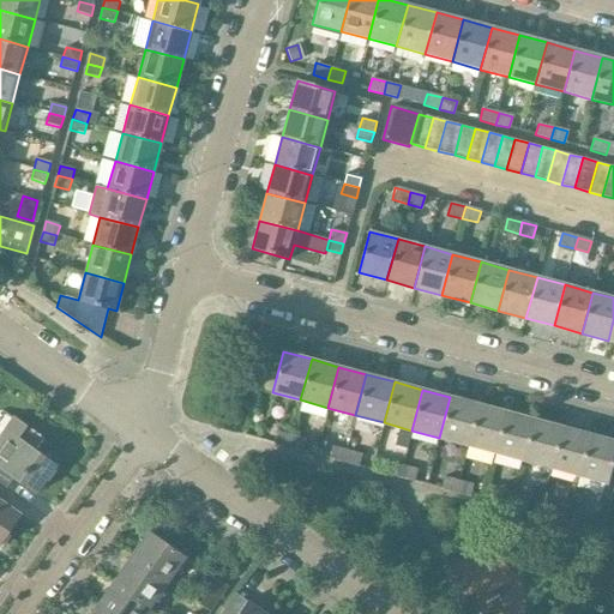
[(468,445),(479,404),(450,397),(439,438),(468,445)]
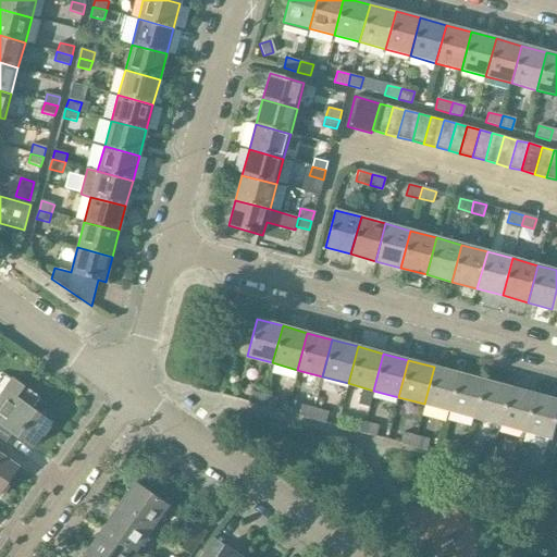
[(449,411),(460,374),(434,367),(424,404),(449,411)]
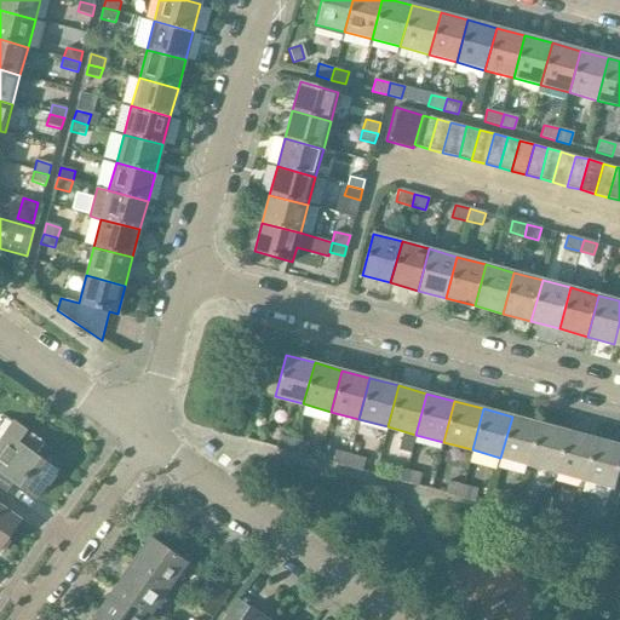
[(528,465),(539,424),(512,417),(500,458),(528,465)]
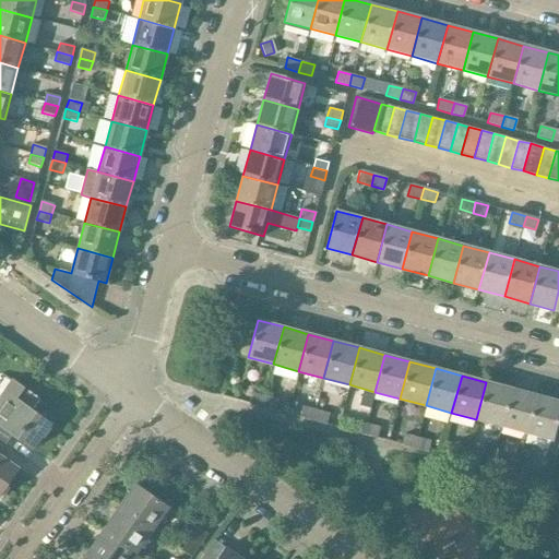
[(50,424),(31,411),(38,400),(11,380),(0,396),(0,441),(4,444),(12,435),(32,449),(50,424)]
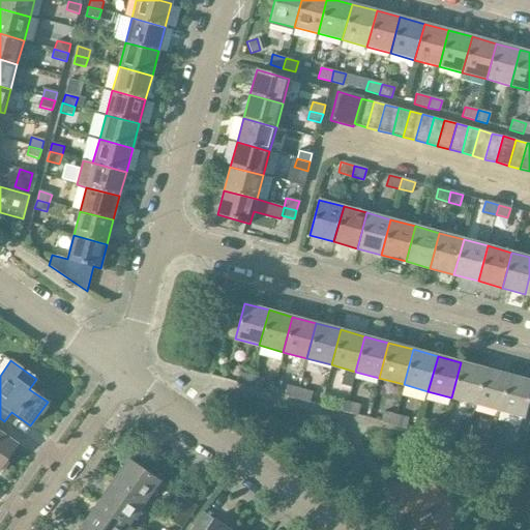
[(475,404),(486,369),(461,362),(451,398),(475,404)]
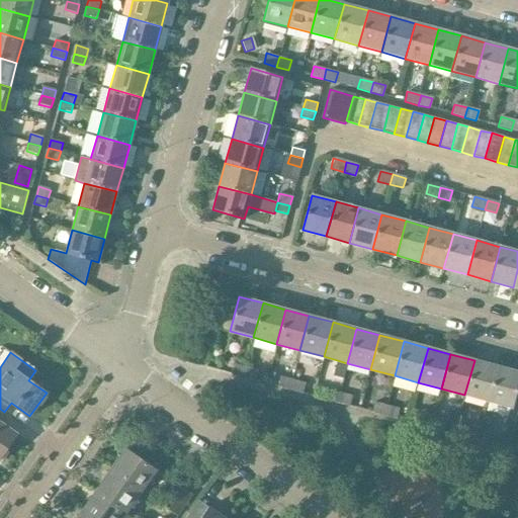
[(489,402),(498,367),(475,360),(464,395),(489,402)]
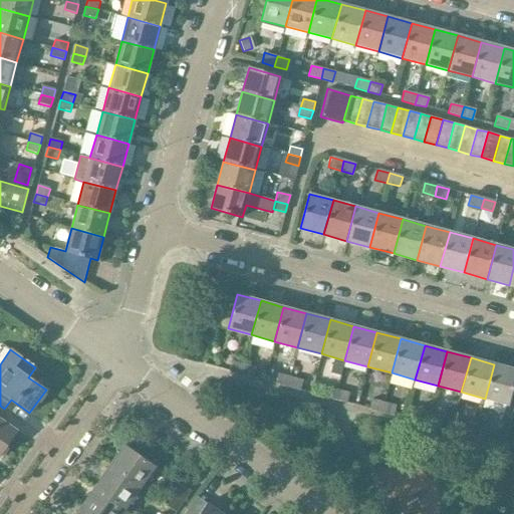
[(241,374),(243,364),(232,361),(229,371),(241,374)]
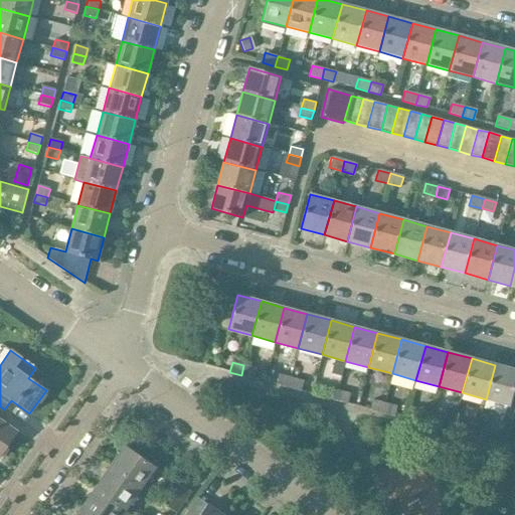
[(253,378),(256,369),(243,365),(241,375),(253,378)]
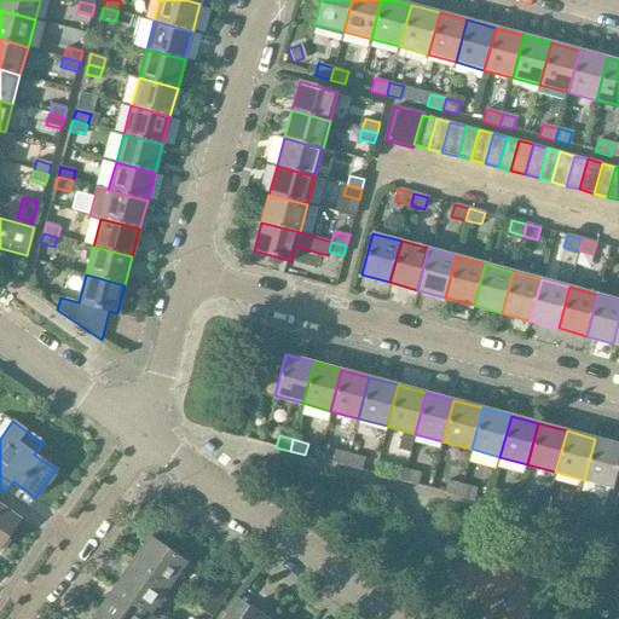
[(612,487),(618,460),(618,445),(595,439),(584,480),(612,487)]
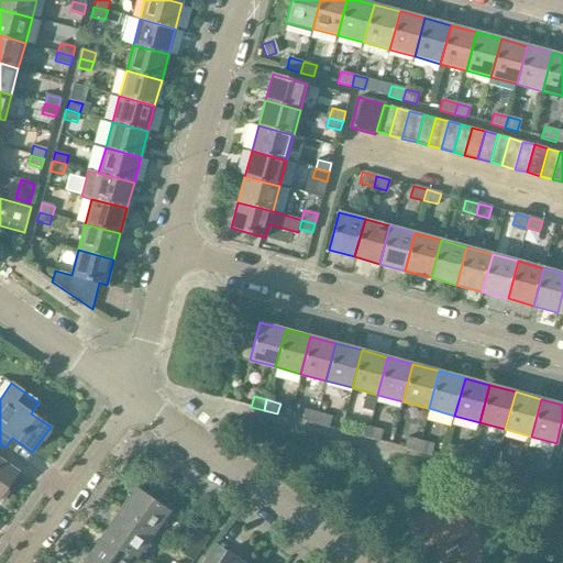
[(315,423),(318,414),(304,410),(301,420),(315,423)]
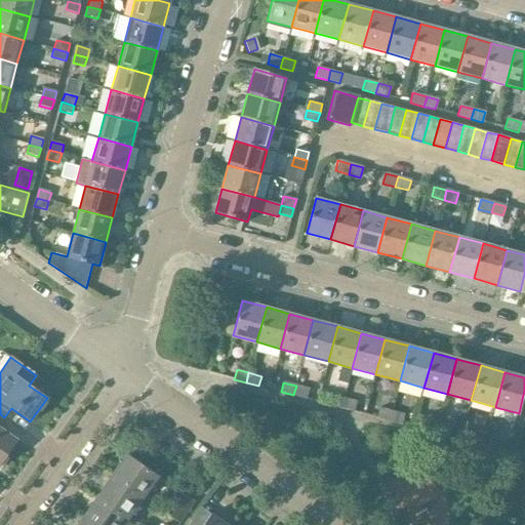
[(307,399),(309,389),(296,386),(293,395),(307,399)]
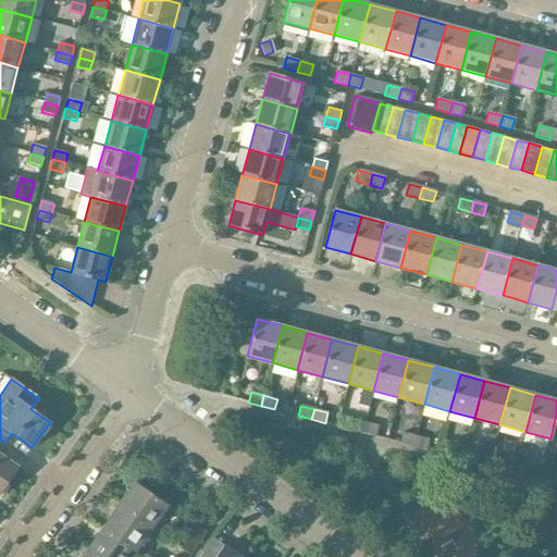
[(361,433),(364,422),(351,419),(349,430),(361,433)]
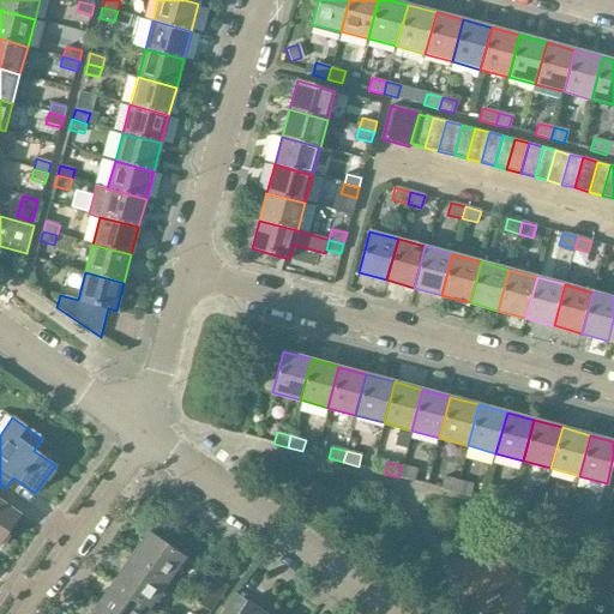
[(414,481),(416,470),(402,465),(398,477),(414,481)]
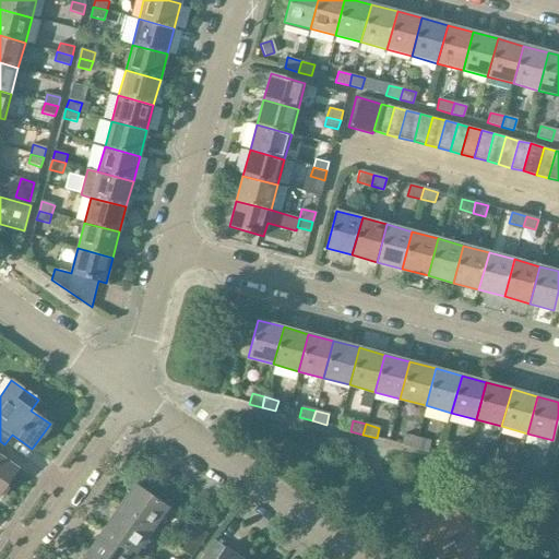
[(414,448),(417,438),(404,435),(401,444),(414,448)]
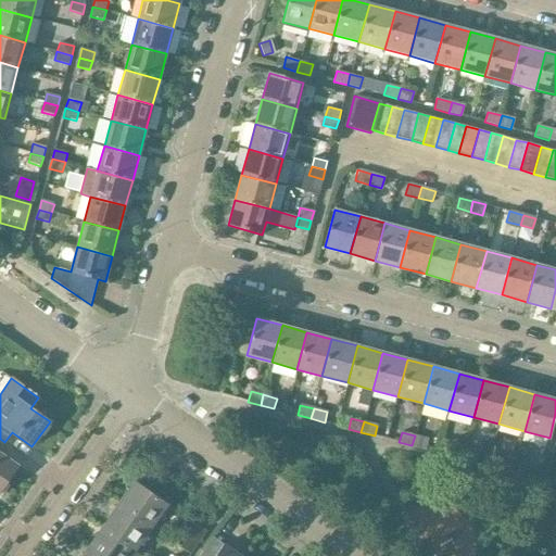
[(425,450),(428,439),(415,436),(412,445),(425,450)]
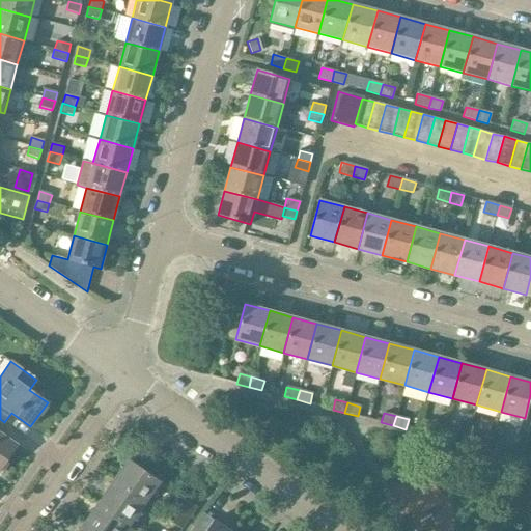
[(0,470),(18,446),(0,434),(0,428),(4,422),(0,419),(0,470)]
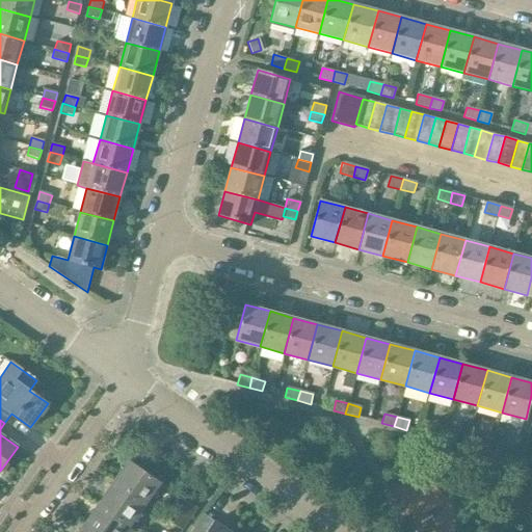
[(442,440),(445,429),(432,426),(429,436),(442,440)]
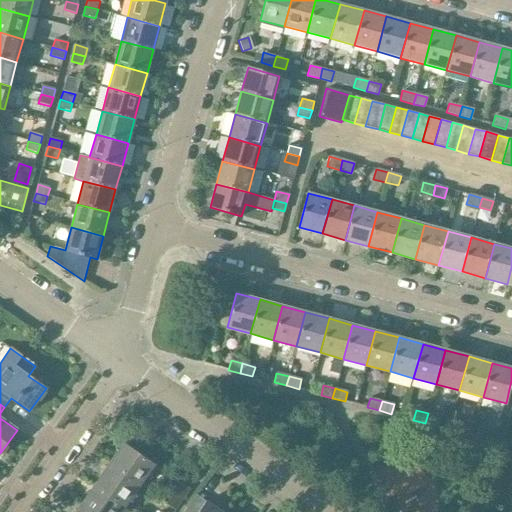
[(438,426),(441,417),(428,413),(425,423),(438,426)]
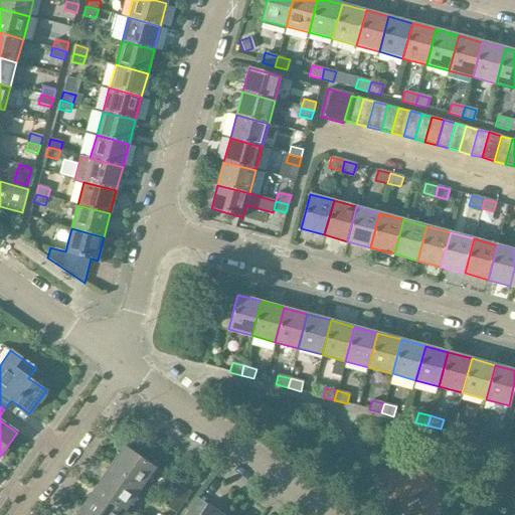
[(475,438),(478,428),(465,424),(463,435),(475,438)]
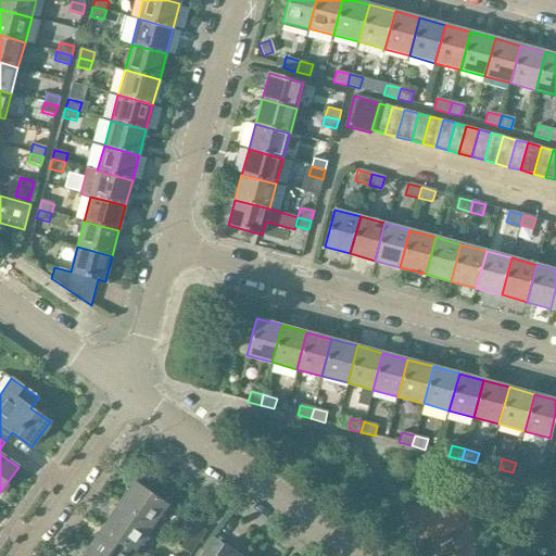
[(516,463),(514,472),(526,476),(544,481),(546,470),(529,466),(516,463)]
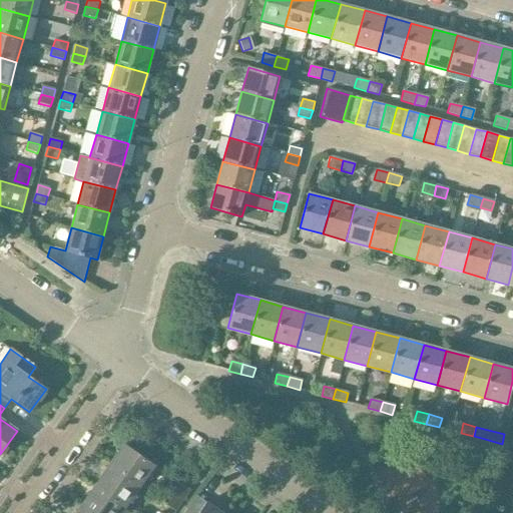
[(154,466),(124,445),(110,465),(140,487),(154,466)]
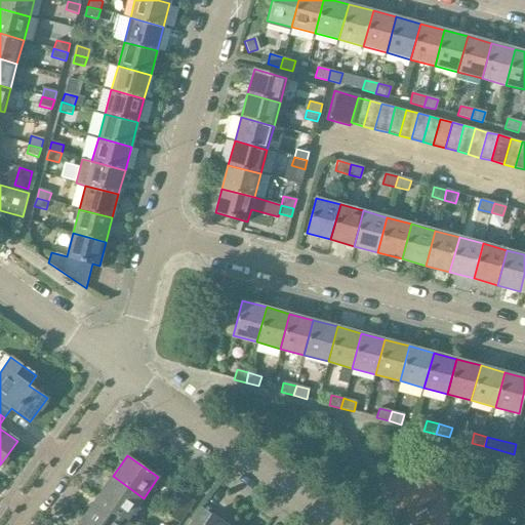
[(144,498),(113,476),(97,497),(128,519),(144,498)]
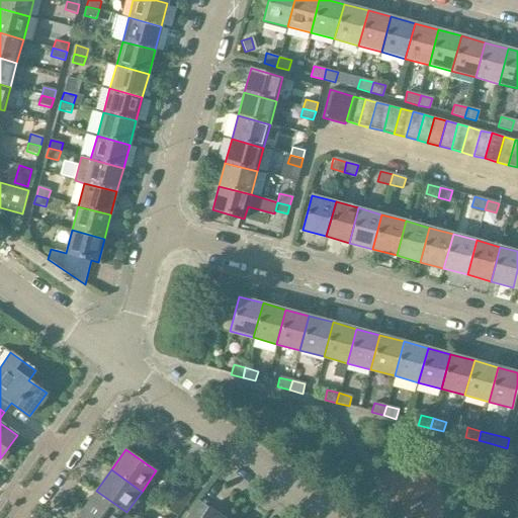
[(516,494),(517,487),(517,485),(506,482),(504,491),(516,494)]
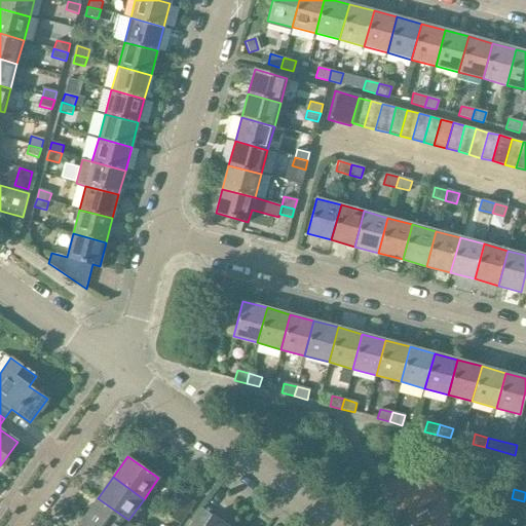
[(180,524),(194,503),(185,496),(171,518),(180,524)]
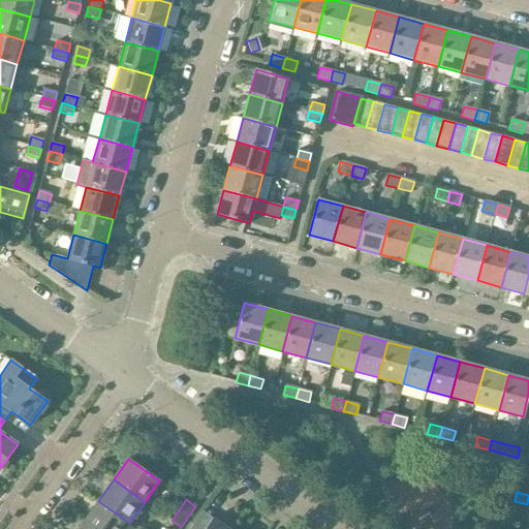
[(124,528),(129,523),(98,501),(84,522),(94,528),(124,528)]
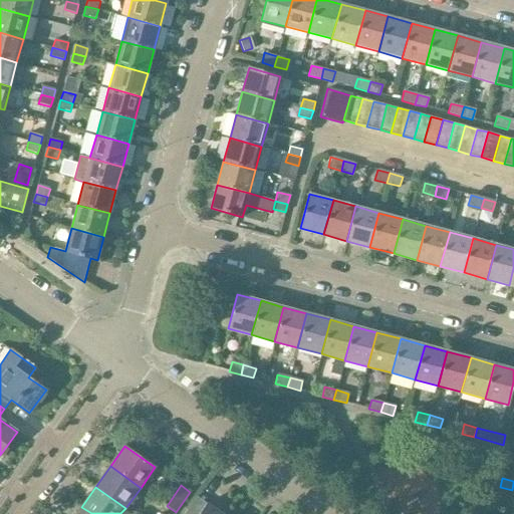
[(510,498),(512,490),(500,487),(498,495),(510,498)]
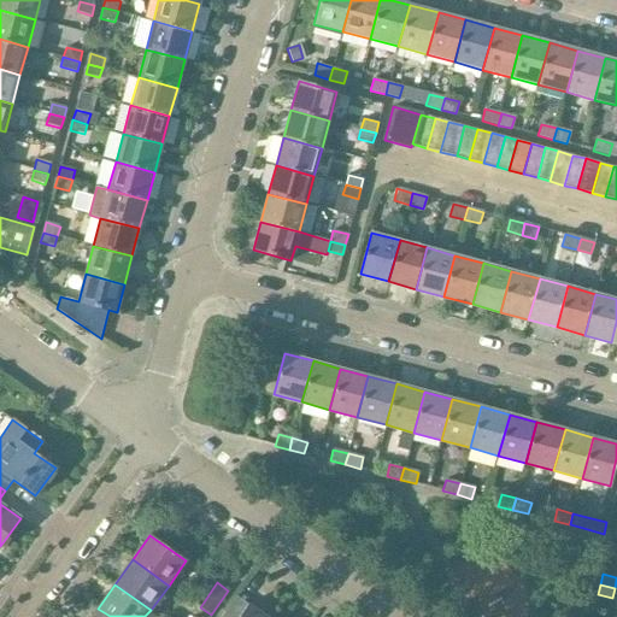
[(265,616),(247,604),(239,616),(228,609),(221,616),(265,616)]
